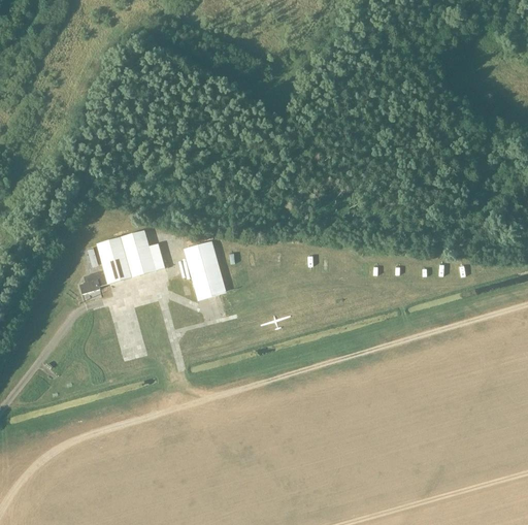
[(98,286),(164,268),(157,243),(147,245),(143,230),(96,242),(103,270),(83,275),(85,282),(78,284),(81,293),(94,290),(99,288),(98,286)]
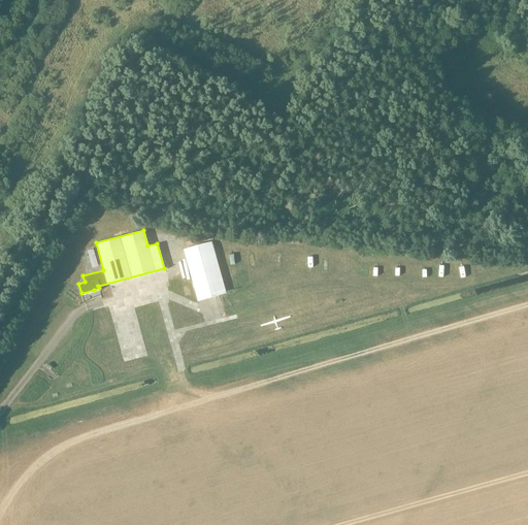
[(220,292),(225,291),(210,240),(184,248),(198,298),(220,292)]
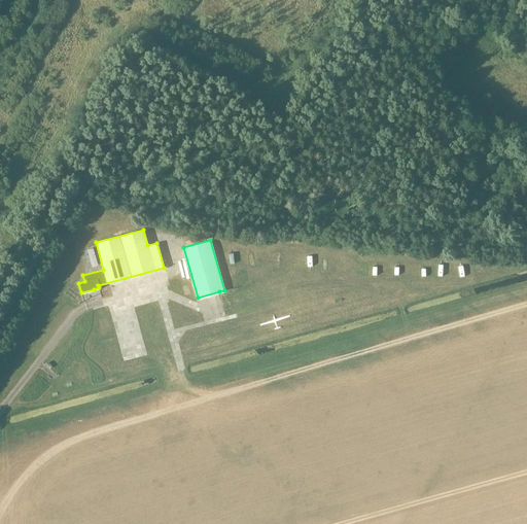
[(86,248),(91,263),(97,260),(93,246),(86,248)]
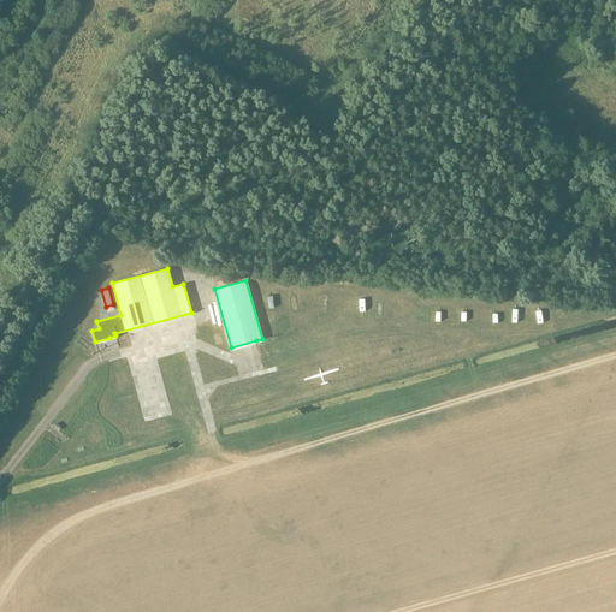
[(266,312),(272,309),(268,291),(261,293),(266,312)]
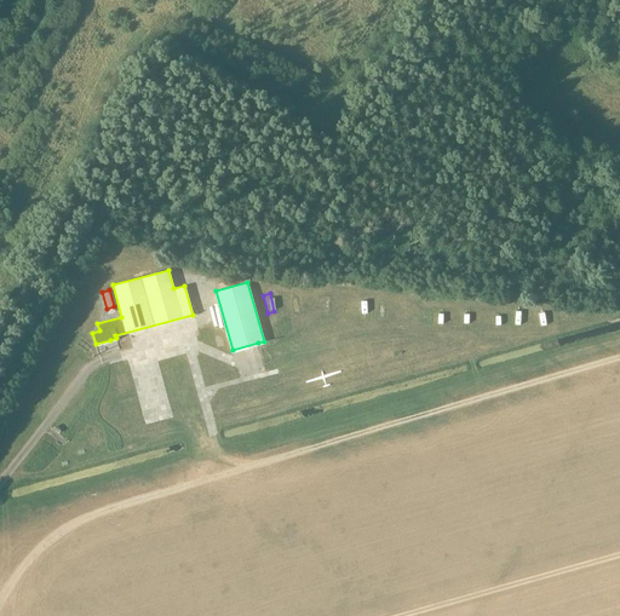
[(300,298),(297,310),(303,312),(306,299),(300,298)]
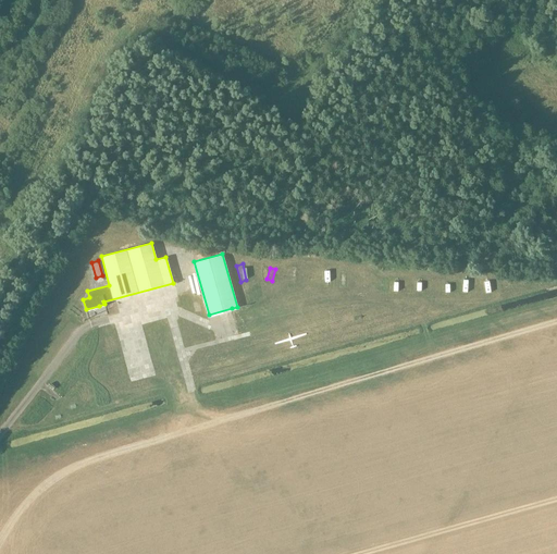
[(198,296),(201,295),(195,273),(192,274),(198,296)]
